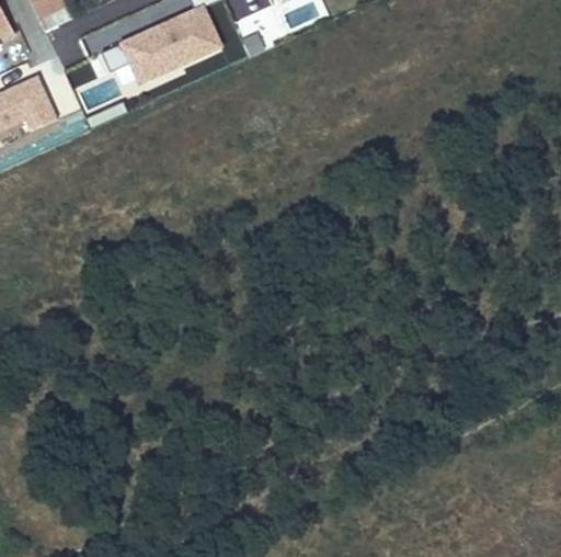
[(65,4),(63,0),(32,0),(39,16),(65,4)]
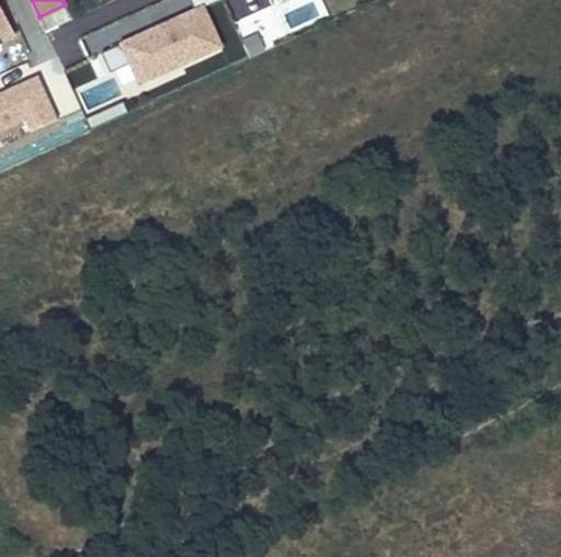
[(0,35),(13,29),(0,3),(0,35)]
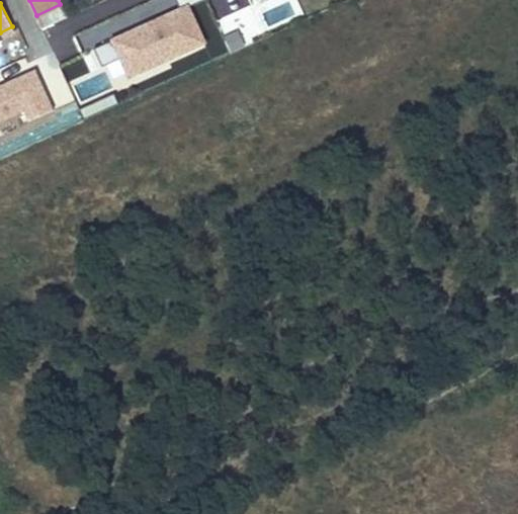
[(180,6),(110,38),(130,79),(205,44),(188,6),(187,3),(180,6)]
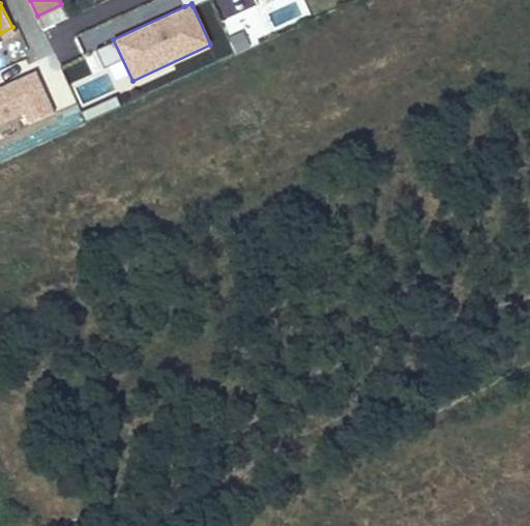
[(66,16),(61,4),(37,16),(42,26),(66,16)]
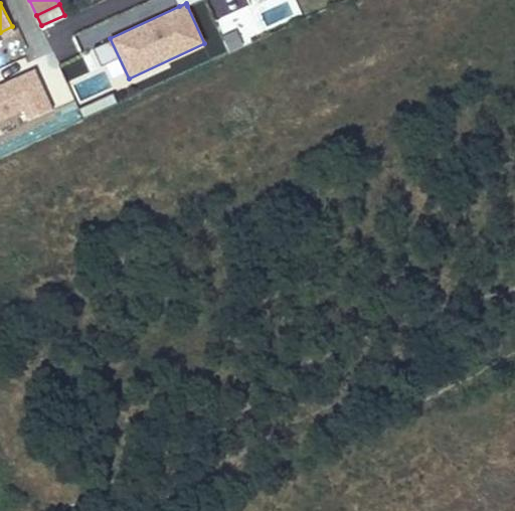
[(0,118),(4,116),(26,108),(30,117),(52,108),(48,99),(36,69),(0,83),(0,118)]
